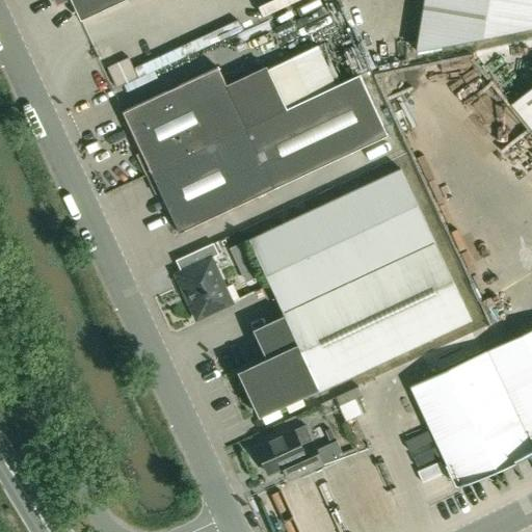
[(53,0),(56,5),(68,0),(70,0),(80,21),(125,0),(53,0)]
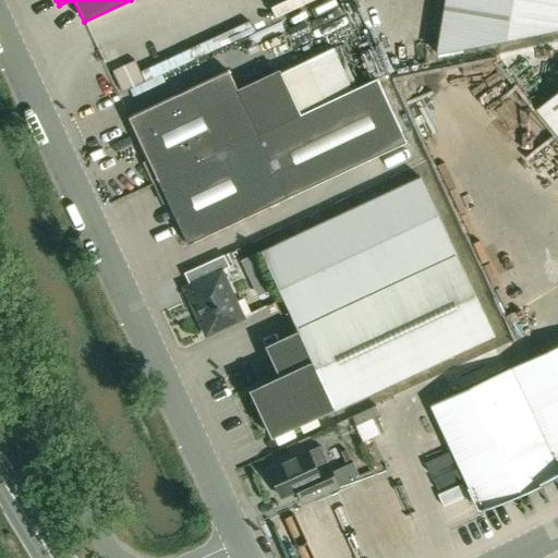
[(557,28),(557,0),(445,0),(436,52),(557,28)]
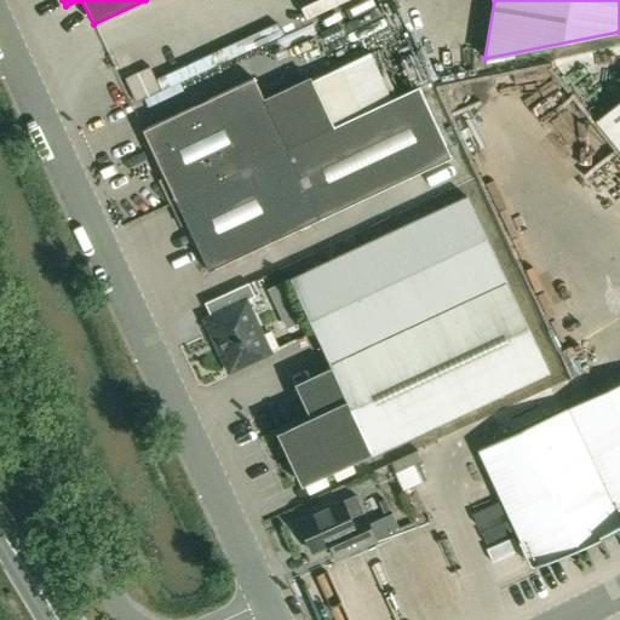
[(313,72),(332,115),(362,102),(343,58),(313,72)]
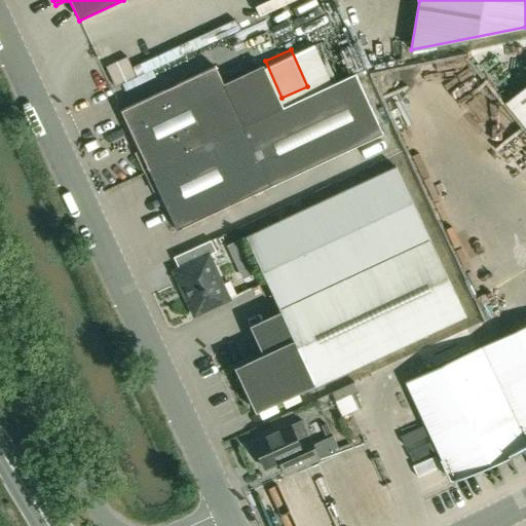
[(215,67),(121,111),(149,171),(177,230),(271,186),(383,134),(354,74),(331,85),(306,97),(283,108),(265,68),(225,86),(215,67)]
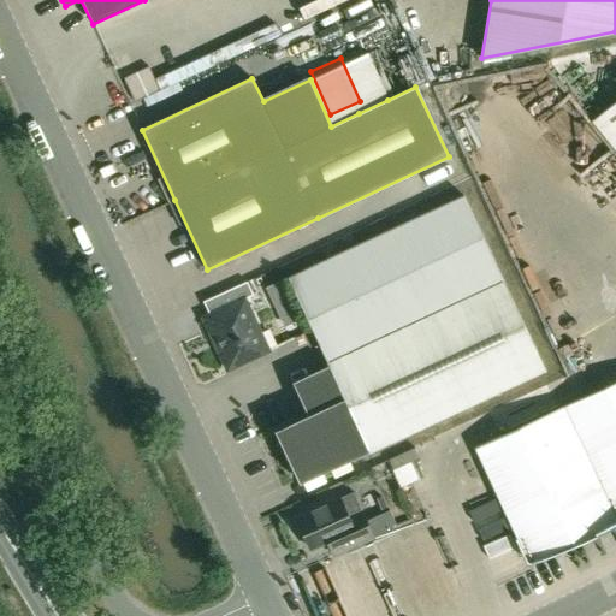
[(615,101),(592,122),(615,150),(615,101)]
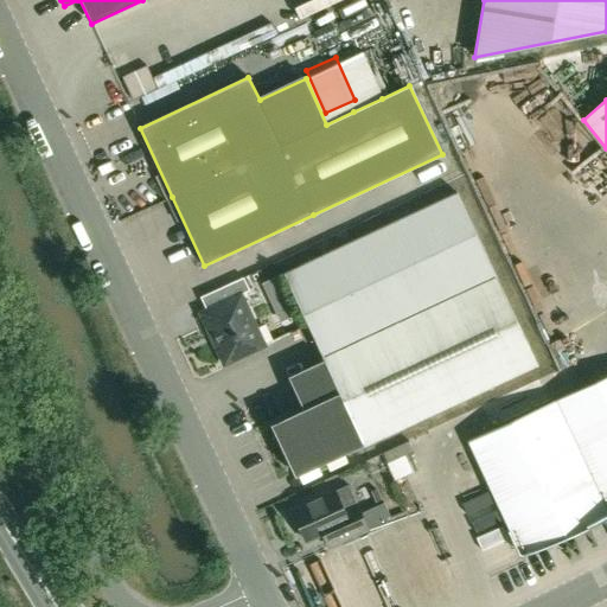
[(295,477),(363,445),(364,446),(537,365),(458,193),(283,274),(324,359),(288,376),(304,408),(270,423),(295,477)]
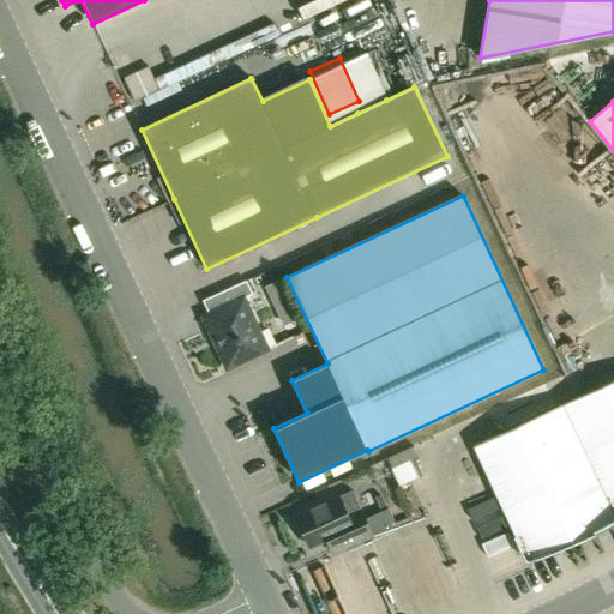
[(268,349),(244,298),(252,293),(246,281),(203,300),(209,313),(203,317),(227,368),(268,349)]
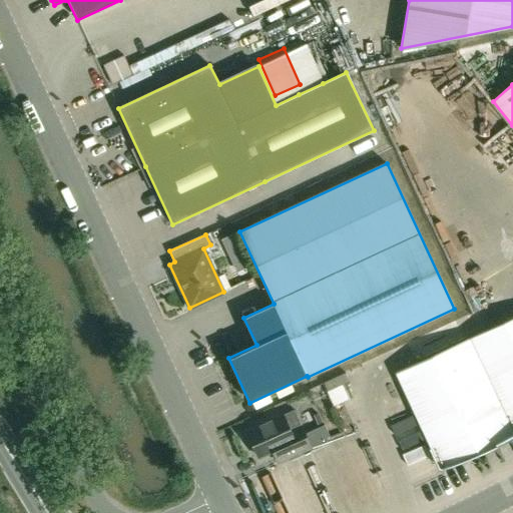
[(440,467),(512,433),(512,432),(512,318),(397,372),(440,467)]
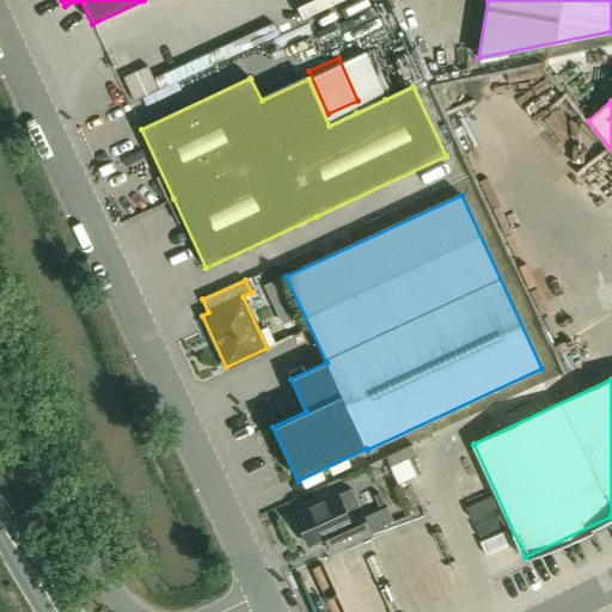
[(331,552),(343,546),(371,533),(350,489),(294,515),(308,546),(325,538),(331,552)]
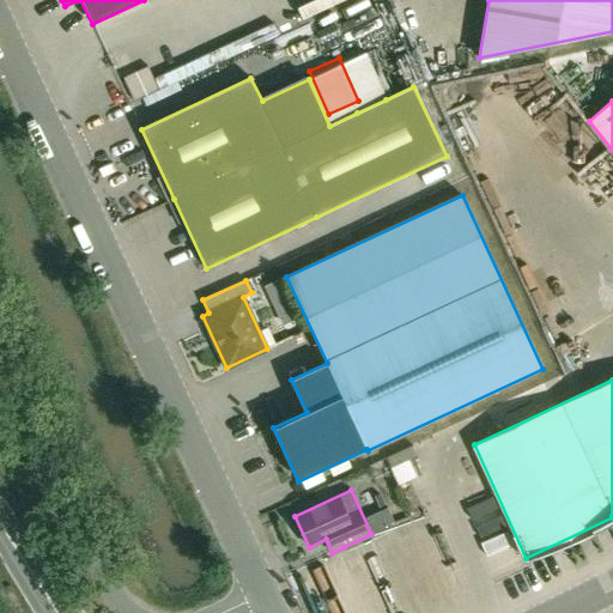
[(351,571),(378,562),(372,544),(344,553),(351,571)]
